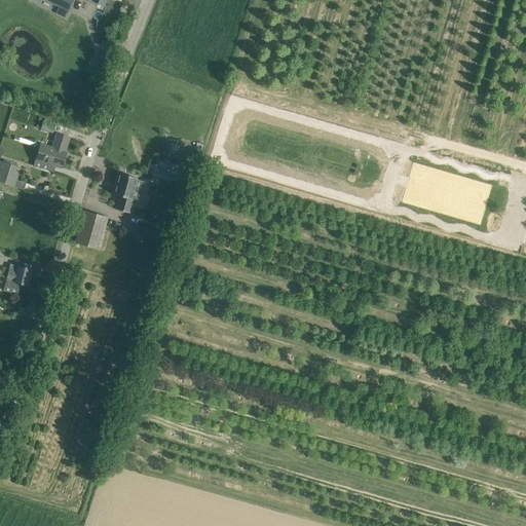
[(74,0),(46,0),(69,11),(74,0)]
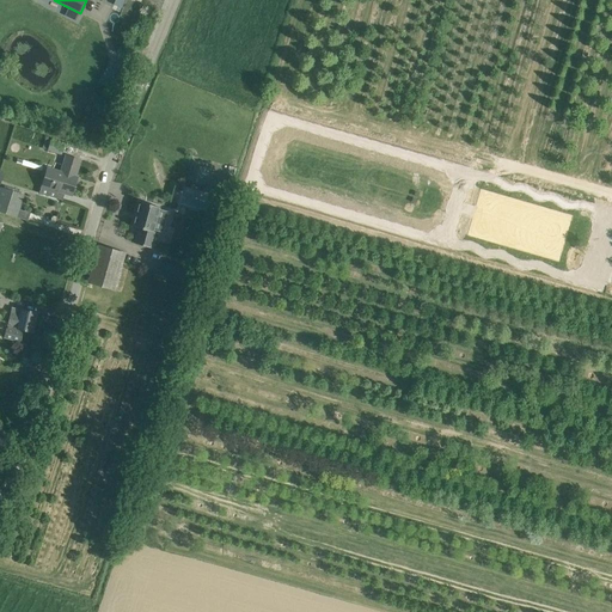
[(44,140),(42,147),(61,154),(63,146),(44,140)]
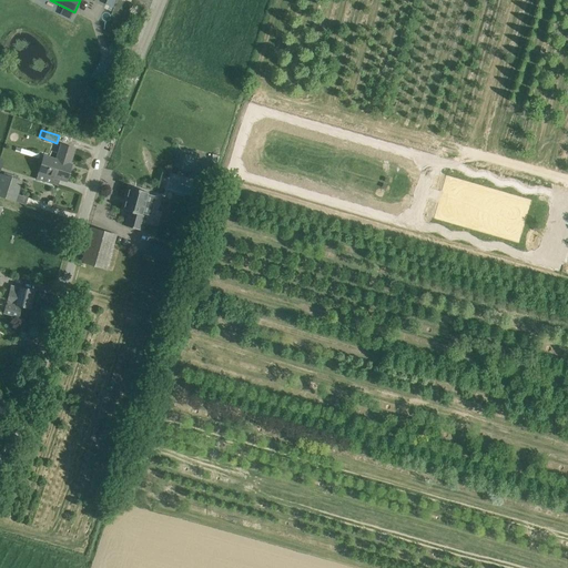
[(70,164),(74,149),(61,144),(57,160),(43,155),(38,174),(53,179),(53,176),(67,181),(72,164),(70,164)]
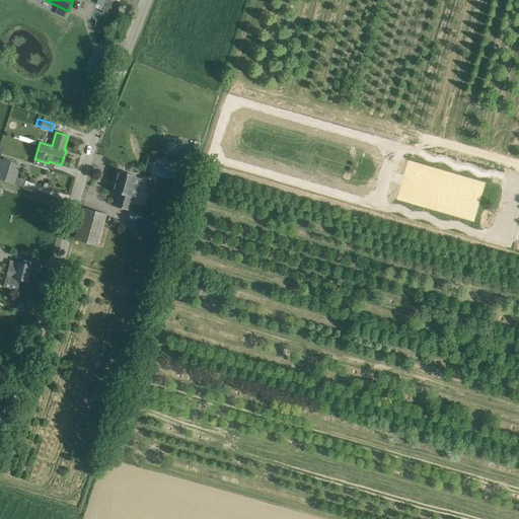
[(175,143),(166,140),(163,149),(165,149),(164,154),(172,156),(175,143)]
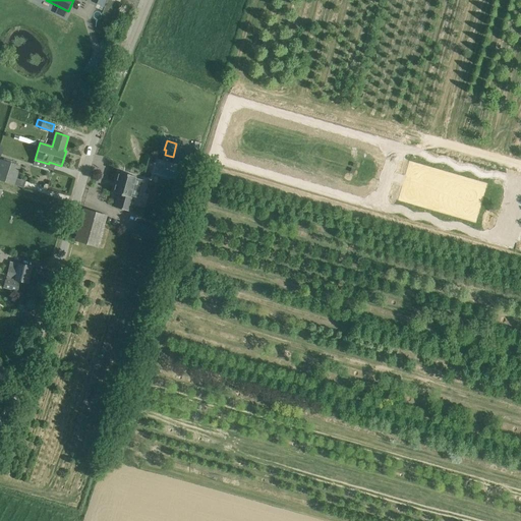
[(0,180),(14,185),(20,166),(11,162),(11,161),(4,159),(4,160),(0,159),(0,160),(0,180)]
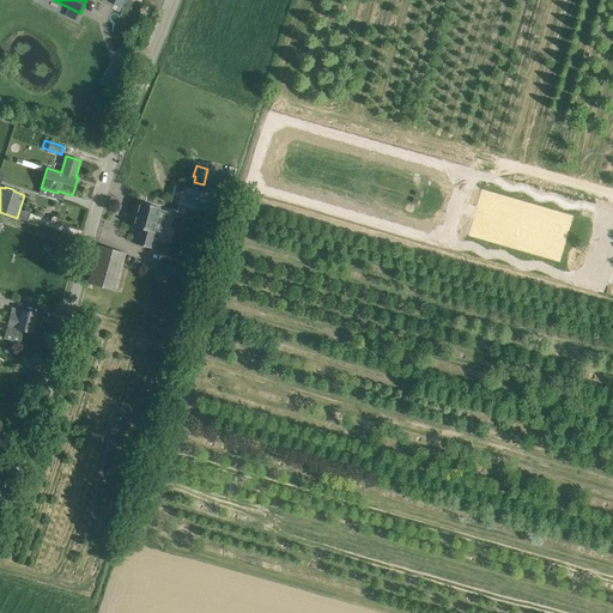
[(193,201),(194,189),(187,187),(184,200),(193,201)]
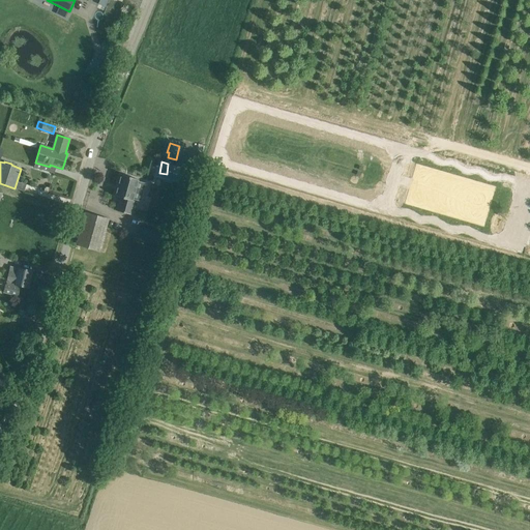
[(138,179),(120,175),(114,196),(120,198),(117,211),(129,214),(134,201),(133,200),(138,179)]
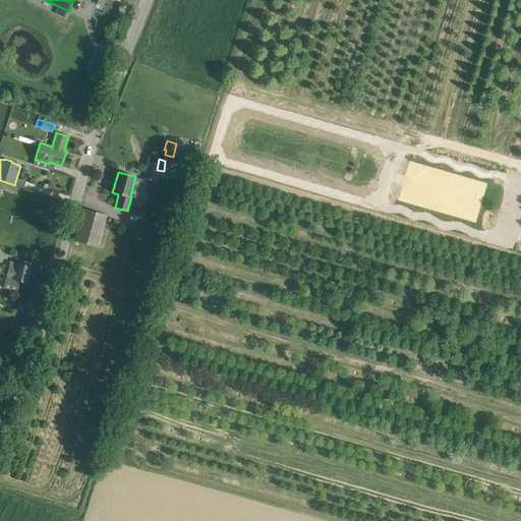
[(107,215),(93,211),(82,209),(74,240),(98,247),(107,215)]
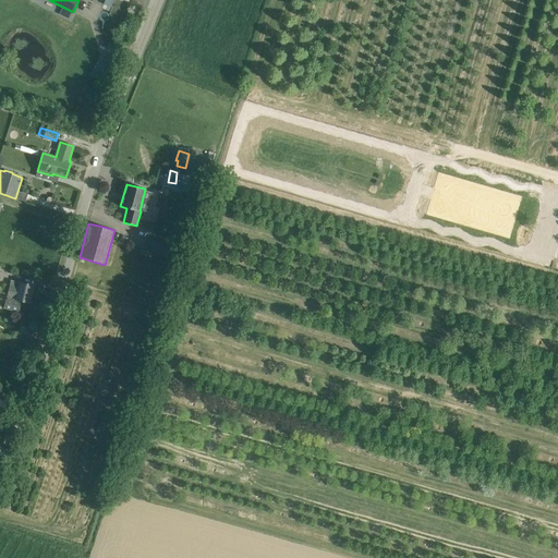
[(17,287),(10,284),(7,296),(7,299),(5,299),(3,307),(19,311),(20,303),(19,303),(20,301),(28,303),(33,286),(19,282),(17,287)]
